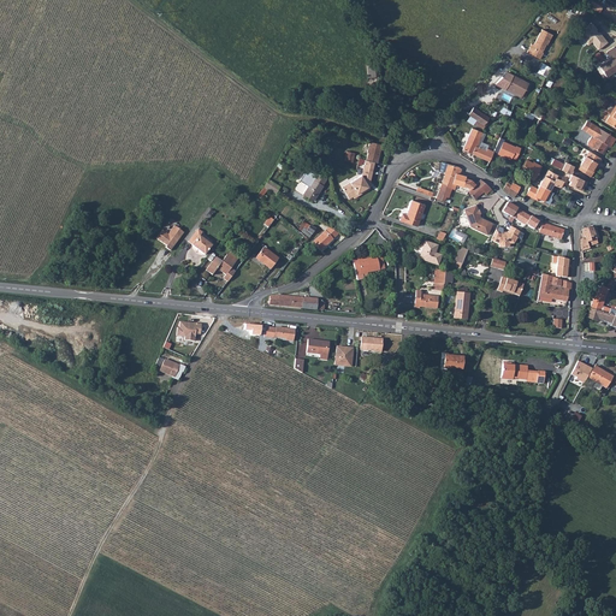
[(591,23),(582,29),(587,36),(584,39),(588,43),(592,40),(598,48),(606,42),(600,34),(599,35),(597,30),(591,23)]
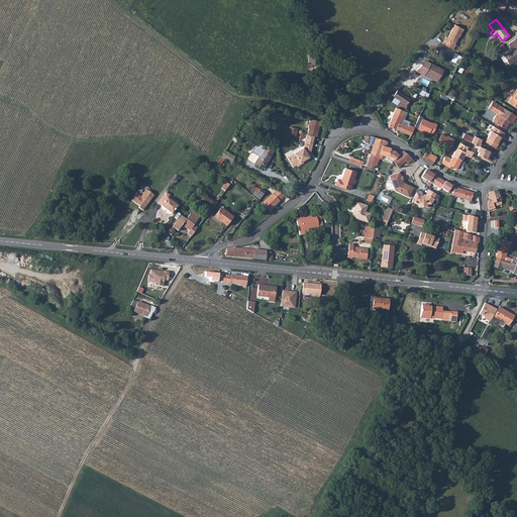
[(446,36),(442,44),(453,49),(456,44),(455,43),(458,36),(459,37),(463,29),(454,24),(448,37),(446,36)]
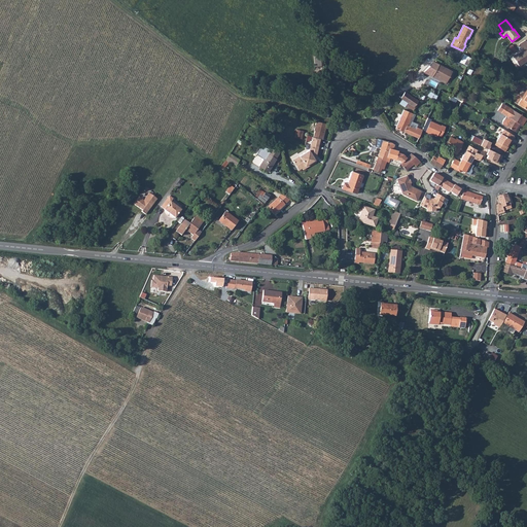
[(525,50),(515,56),(520,65),(526,61),(526,40),(521,43),(525,50)]
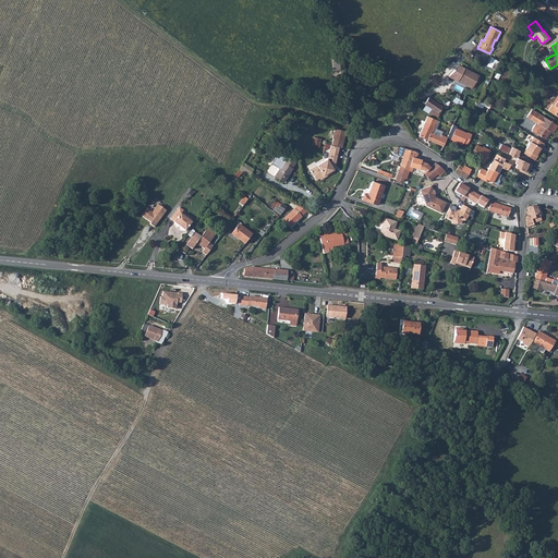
[(543,47),(538,49),(543,57),(547,53),(543,47)]
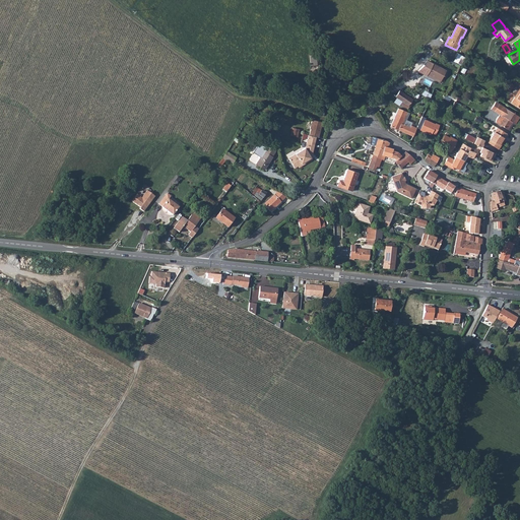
[(440,81),(446,71),(430,62),(428,67),(424,65),(419,69),(418,71),(427,76),(428,73),(440,81)]
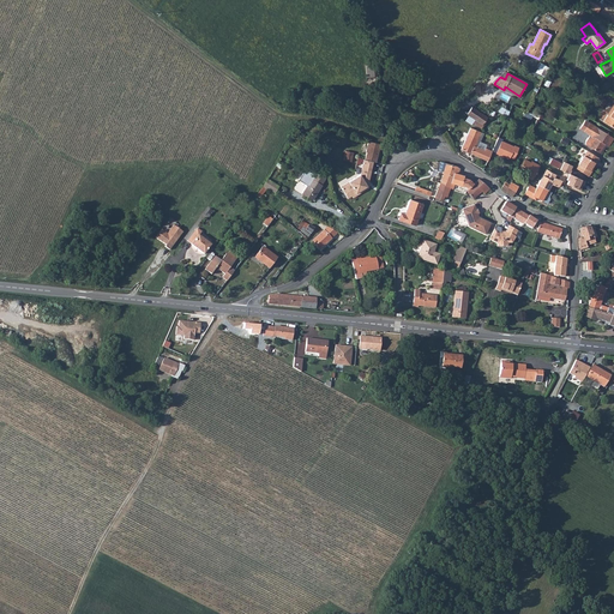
[(505,86),(504,90),(518,98),(519,96),(505,86)]
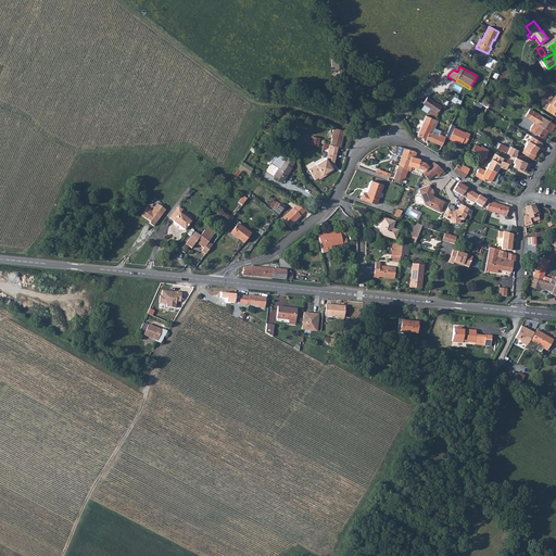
[(541,95),(546,97),(550,90),(544,87),(541,95)]
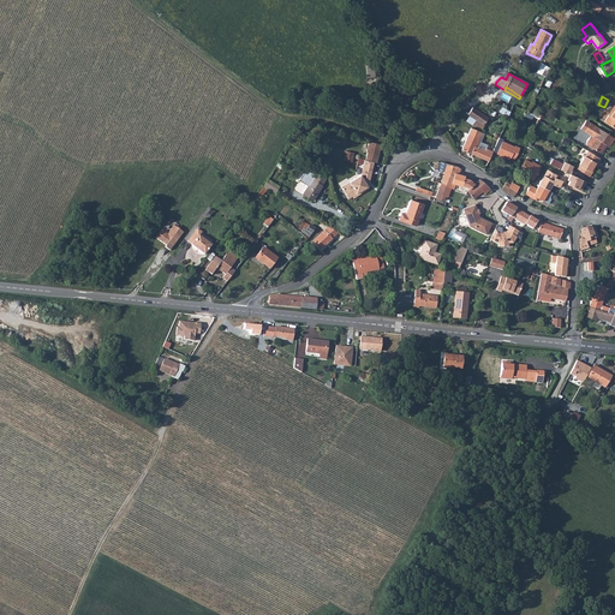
[(508,117),(512,111),(502,106),(500,112),(508,117)]
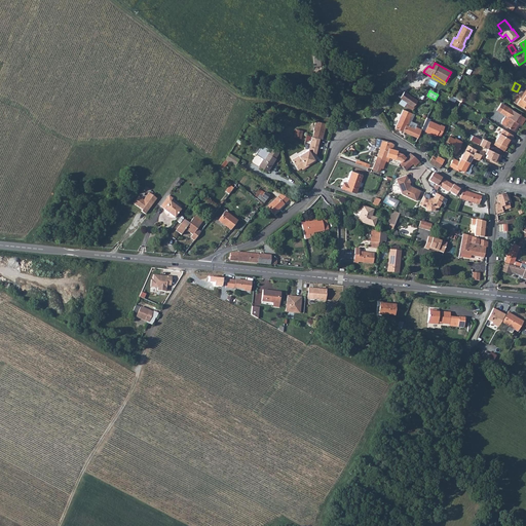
[(404,91),(400,98),(413,107),(416,101),(417,101),(404,91)]
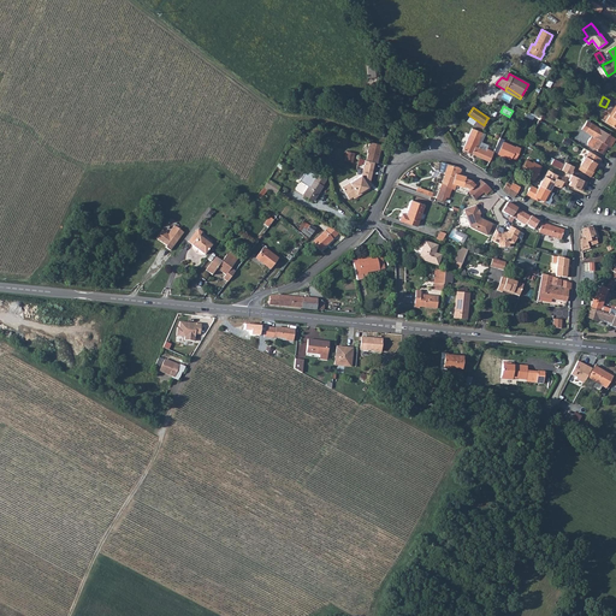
[(596,137),(591,147),(600,152),(606,143),(610,146),(615,137),(590,123),(585,131),(593,136),(596,137)]
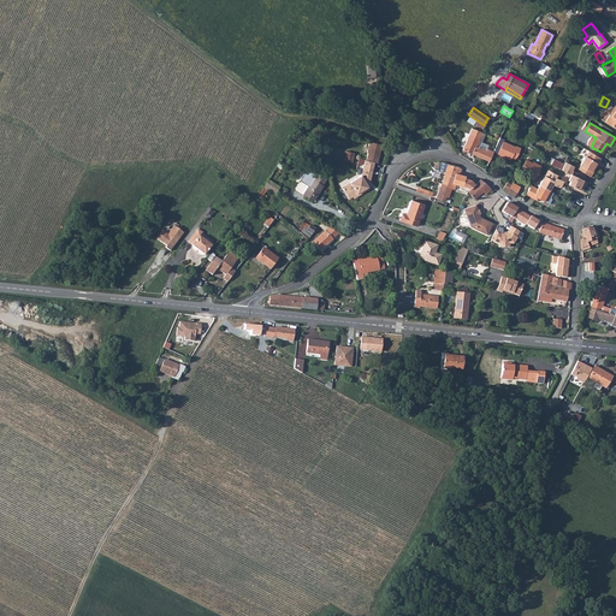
[(472,128),(462,149),(489,161),(491,158),(495,148),(492,147),(490,153),(490,150),(489,150),(487,152),(479,148),(481,141),(479,140),(481,132),(472,128)]
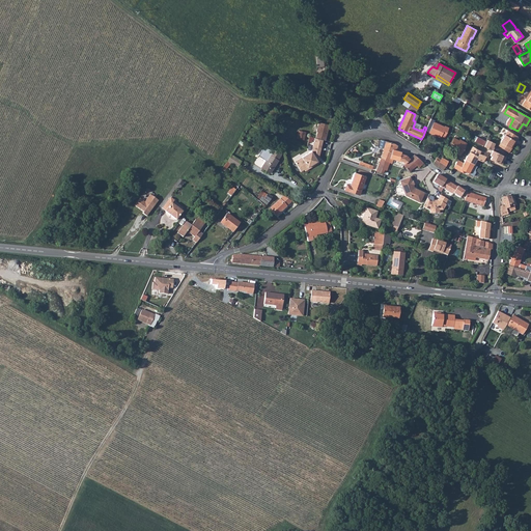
[(317,132),(316,138),(323,139),(326,140),(329,124),(319,122),(316,132),(317,132)]
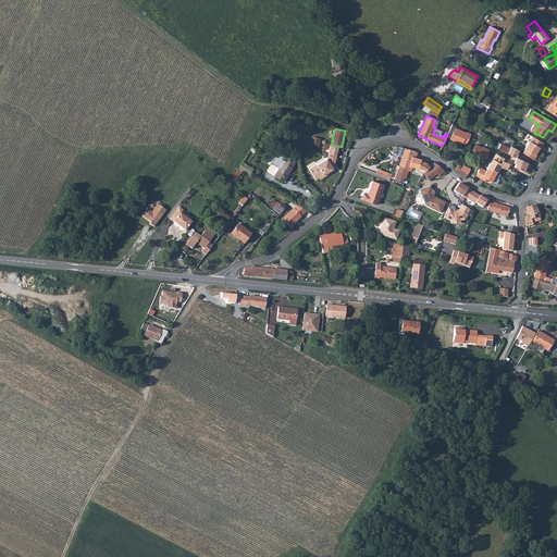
[(454,128),(450,138),(457,140),(457,143),(461,144),(462,143),(466,144),(470,135),(466,133),(466,134),(454,128)]
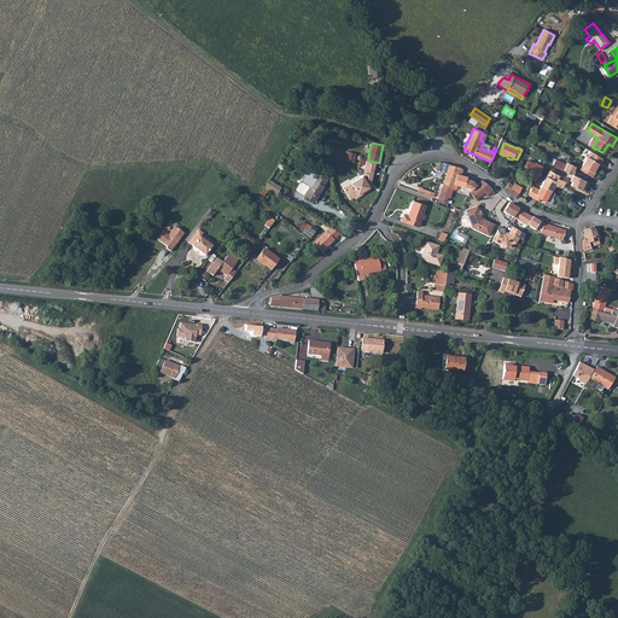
[(348,151),(345,161),(354,163),(356,153),(348,151)]
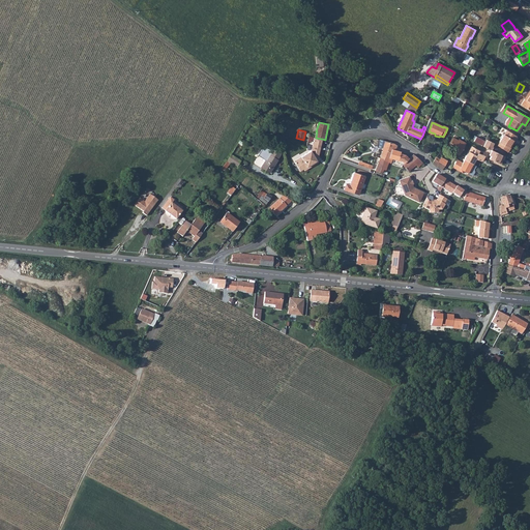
[(513,140),(517,135),(506,129),(497,145),(508,151),(510,147),(509,146),(513,139),(513,140)]
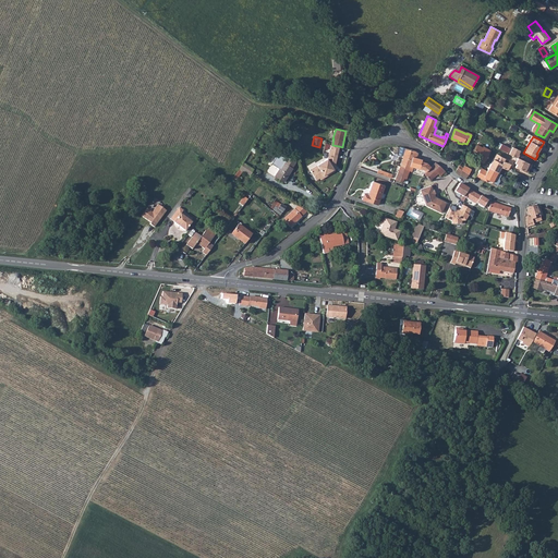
[(331,144),(328,157),(330,158),(329,160),(336,162),(339,146),(332,145),(331,144)]
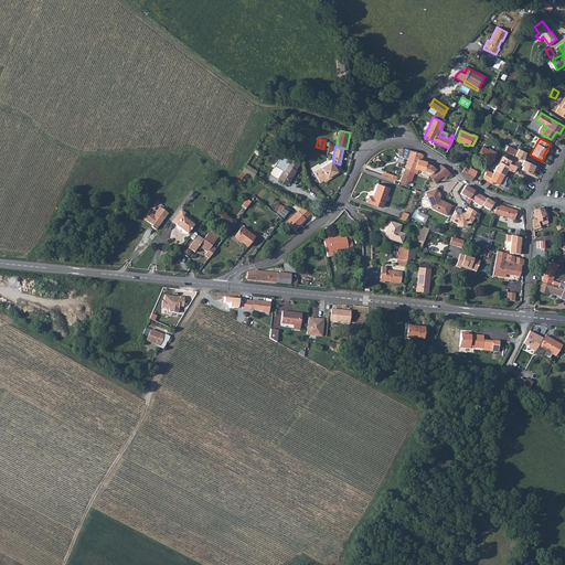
[(524,159),(528,151),(518,148),(518,149),(508,146),(505,152),(524,159)]
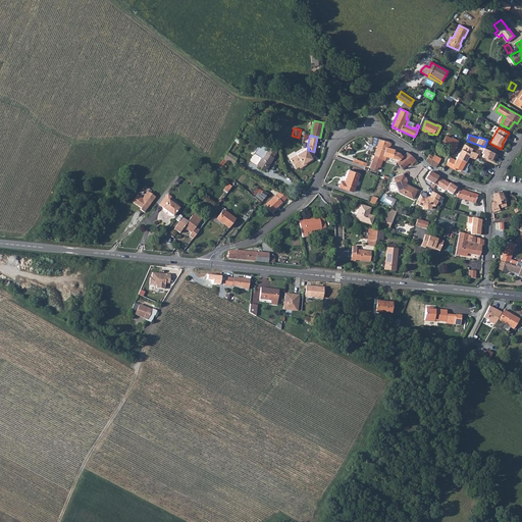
[(450,146),(455,148),(458,141),(452,138),(451,139),(446,136),(441,143),(449,147),(450,146)]
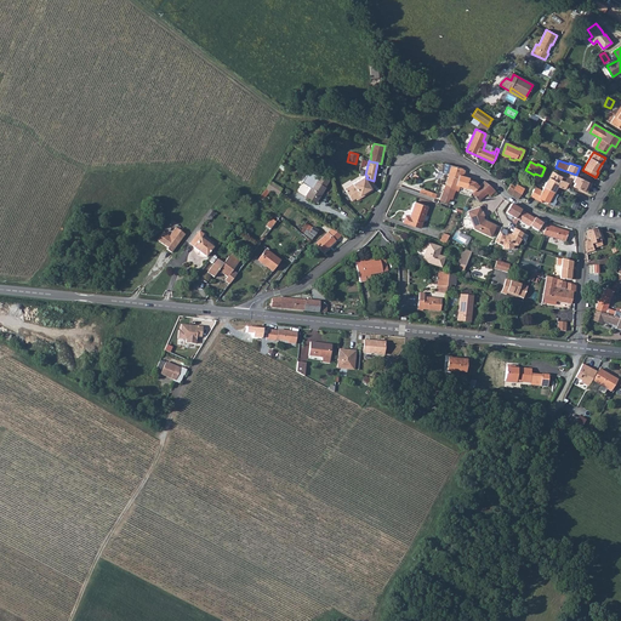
[(448,176),(444,184),(455,188),(455,191),(457,192),(460,186),(456,186),(460,175),(462,176),(465,170),(461,169),(450,165),(446,164),(445,164),(443,172),(448,174),(446,176),(448,176)]
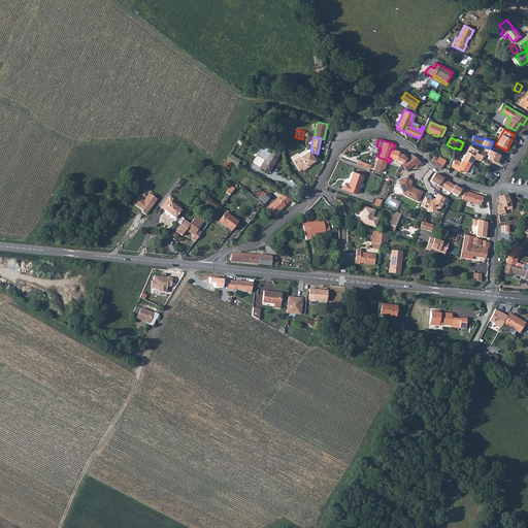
[(268,153),(260,166),(268,171),(277,158),(276,158),(281,153),(268,144),(264,151),(268,153)]
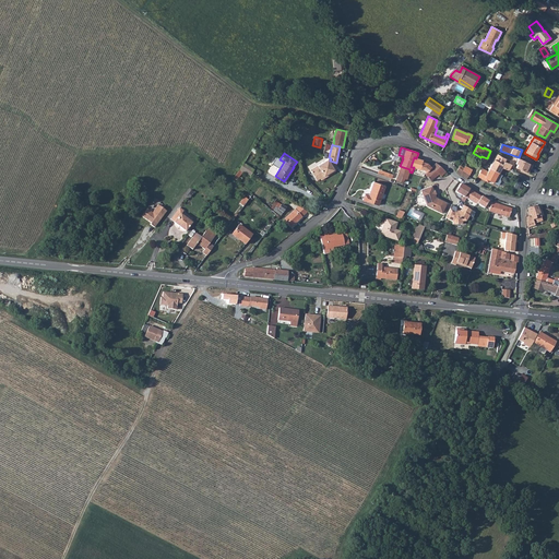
[(489,168),(485,178),(492,182),(498,173),(502,167),(508,169),(510,166),(511,165),(503,162),(506,159),(497,155),(489,168)]
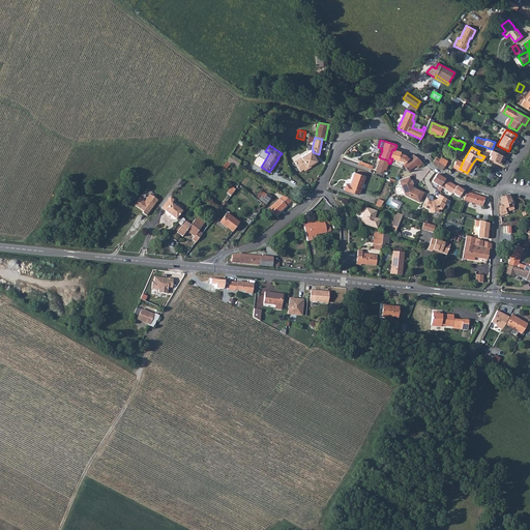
[(314,150),(312,149),(311,150),(294,162),(300,171),(303,169),(304,171),(318,162),(317,159),(317,156),(319,156),(319,154),(313,152),(314,150)]
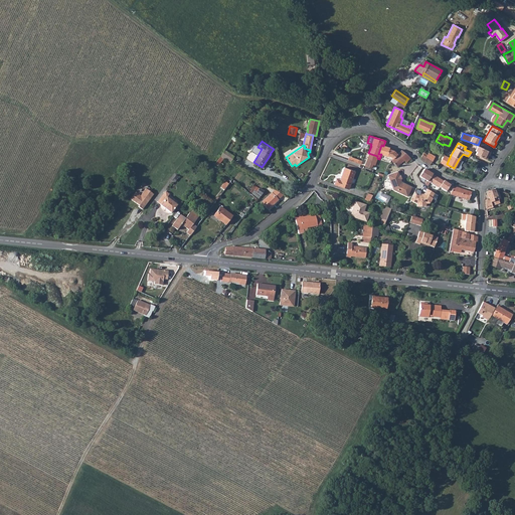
[(378,154),(381,154),(385,156),(386,156),(389,157),(392,159),(396,154),(393,150),(388,149),(388,147),(383,146),(381,145),(378,154)]
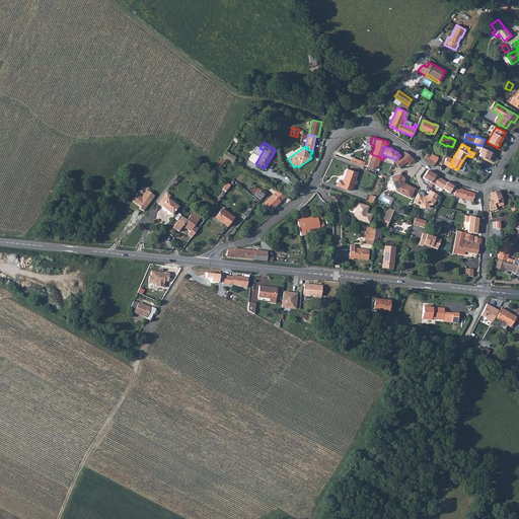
[(493,157),(495,153),(489,150),(482,147),(478,152),(480,153),(479,155),(491,161),(493,156),(493,157)]
